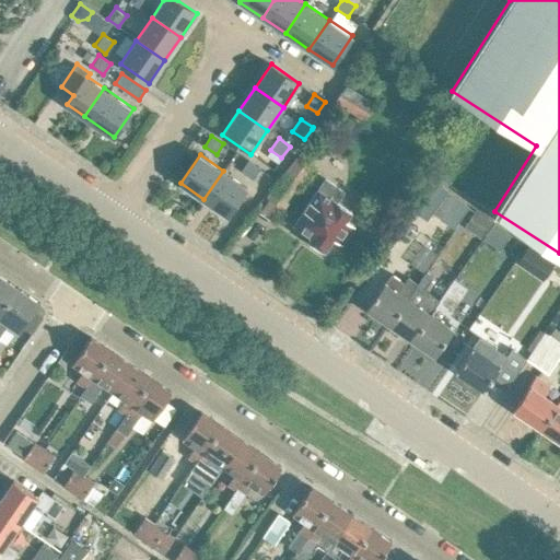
[(314,170),(307,164),(296,156),(267,196),(284,209),(314,170)]
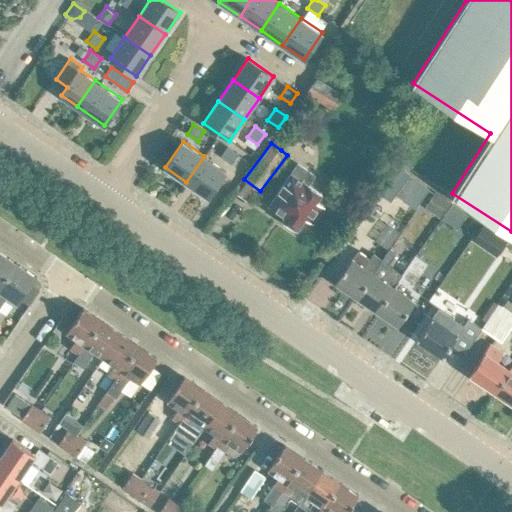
[(227,146),(220,156),(231,164),(238,154),(227,146)]
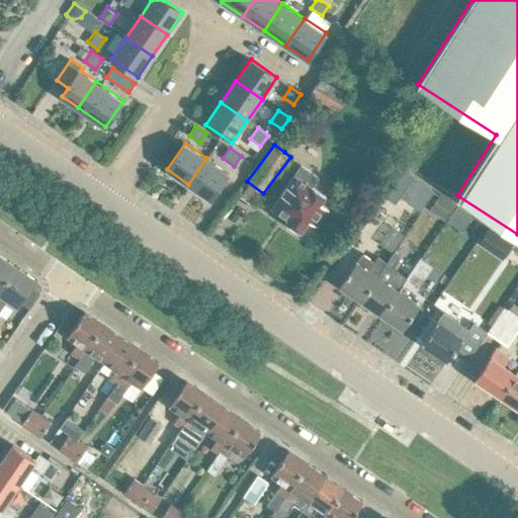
[(206,158),(188,184),(209,198),(228,172),(206,158)]
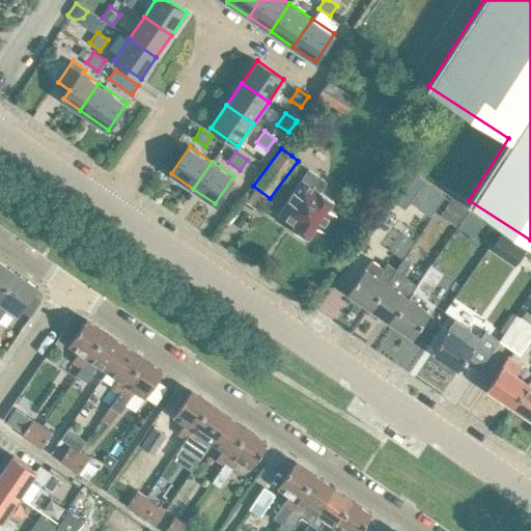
[(309,169),(291,194),(280,211),(297,222),(294,225),(297,227),(295,230),(305,239),(307,235),(310,238),(317,226),(325,231),(336,214),(328,208),(333,200),(318,190),(325,179),(309,169)]
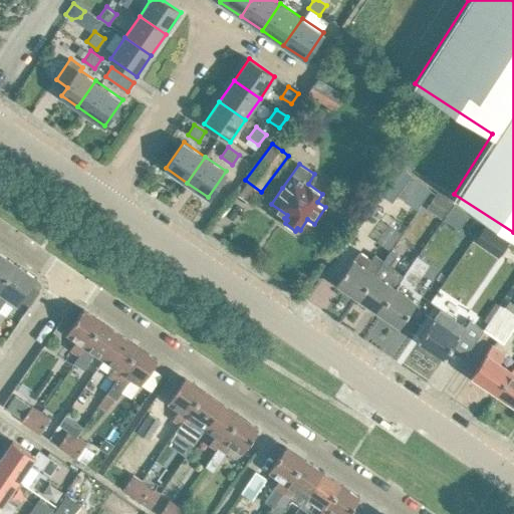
[(402,169),(381,196),(392,203),(398,195),(416,209),(430,190),(402,169)]
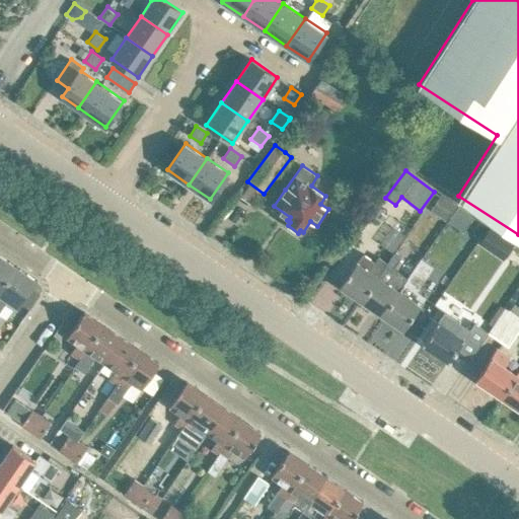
[(441,196),(440,198),(431,211),(446,220),(455,206),(441,196)]
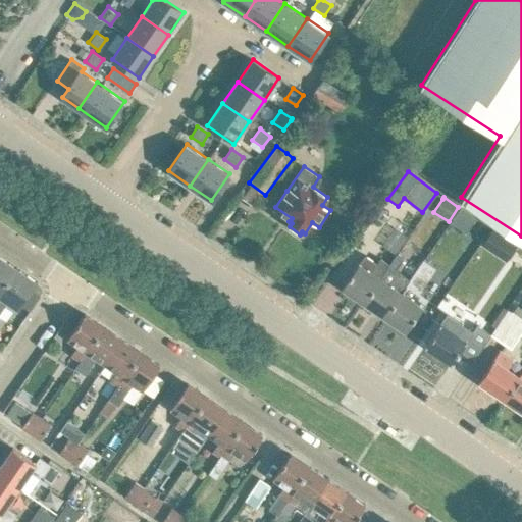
[(460,208),(451,222),(466,232),(475,218),(460,208)]
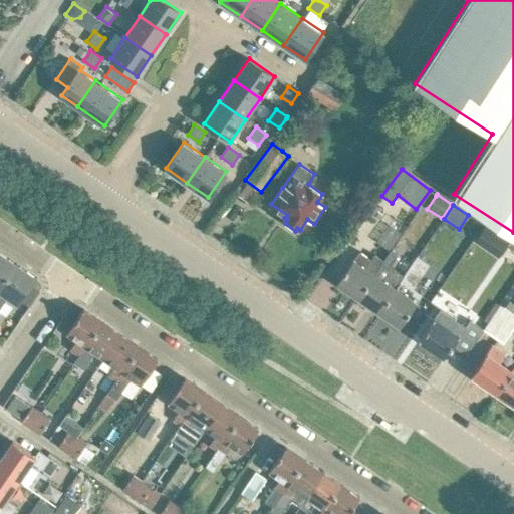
[(384,231),(392,243),(408,234),(401,222),(384,231)]
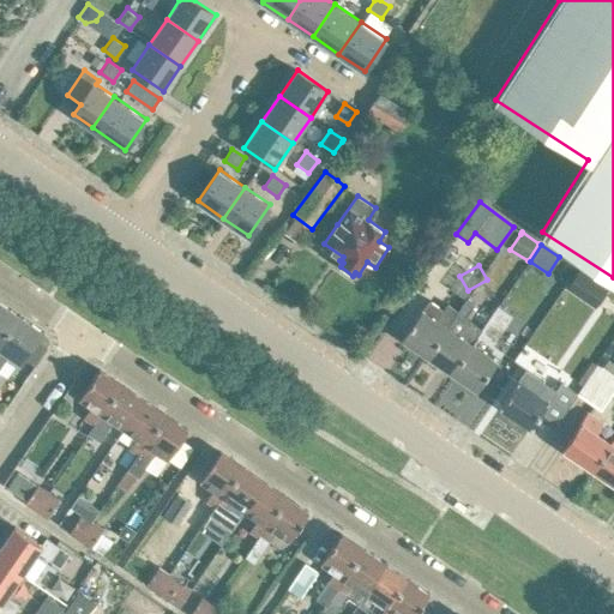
[(579,269),(567,287),(596,307),(608,289),(579,269)]
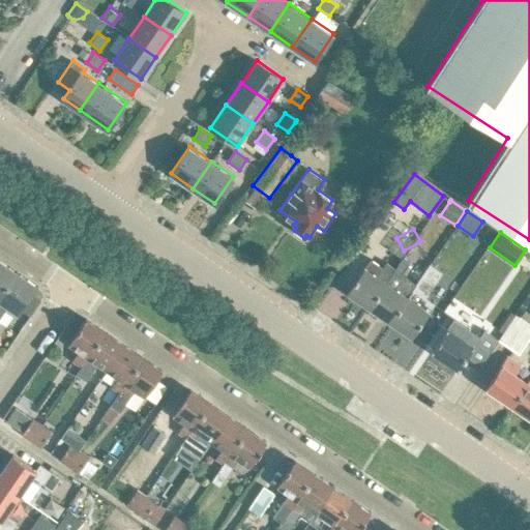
[(370,306),(395,270),(385,264),(383,267),(371,259),(348,292),(370,306)]
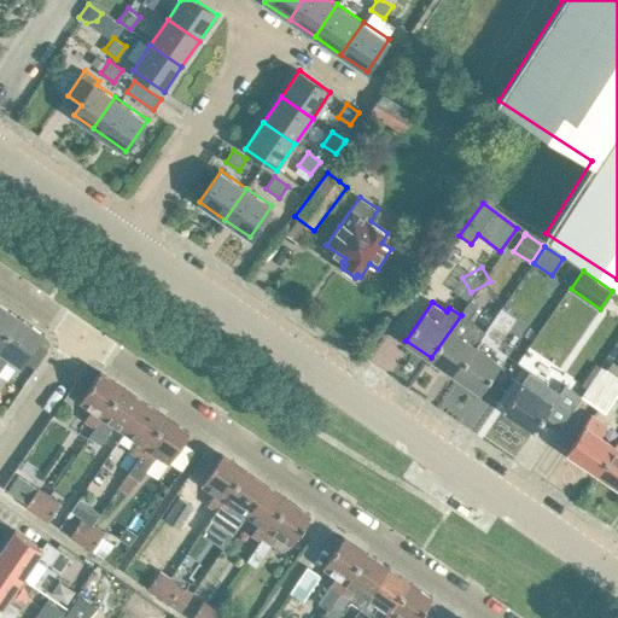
[(0,347),(21,318),(0,303),(0,347)]
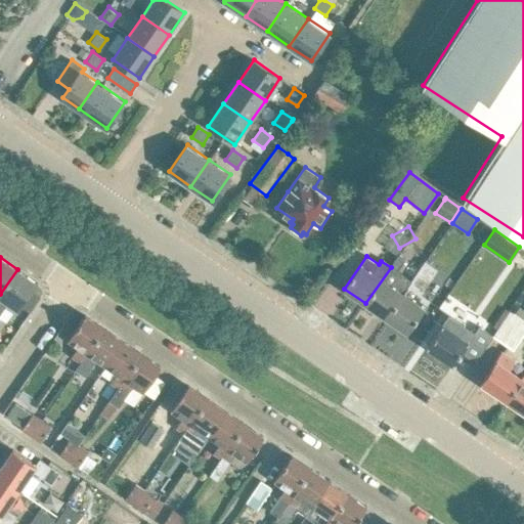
[(386,317),(425,262),(424,261),(410,281),(396,272),(403,261),(397,257),(391,267),(365,303),(386,317)]
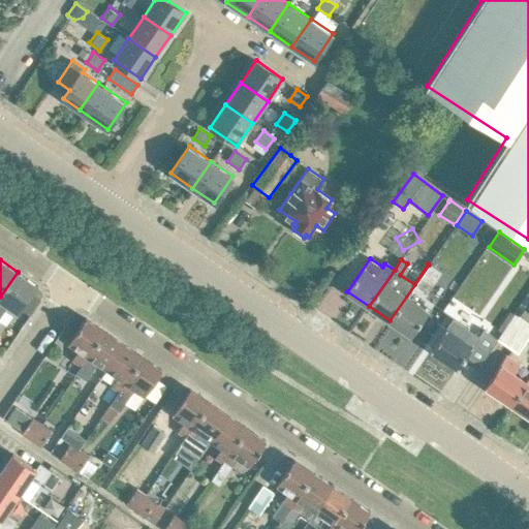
[(429,265),(390,320),(411,336),(434,304),(424,297),(440,272),(429,265)]
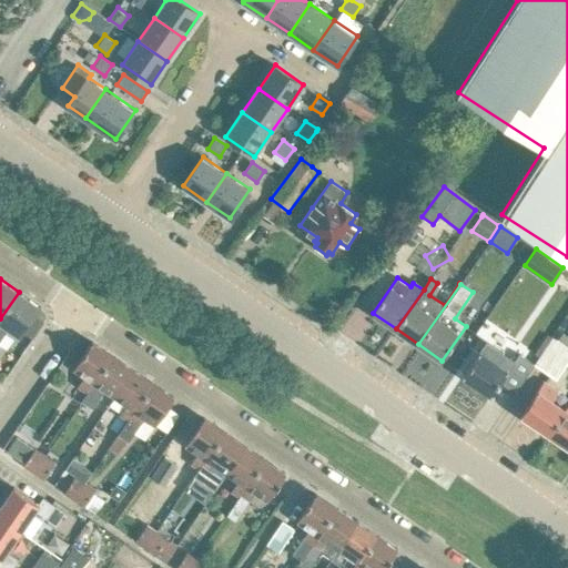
[(0,341),(9,328),(21,337),(41,307),(19,292),(0,318),(0,341)]
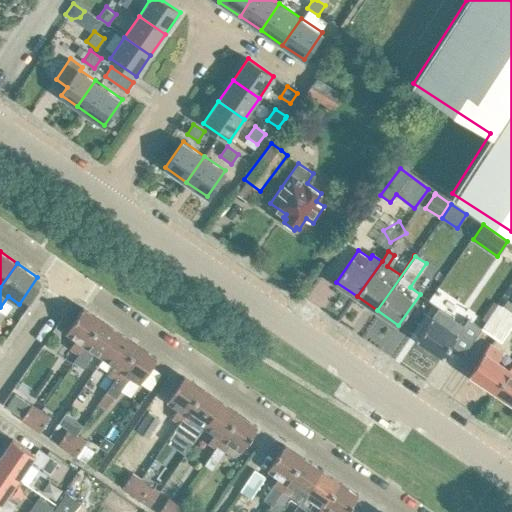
[(497,304),(493,311),(481,328),(501,341),(511,324),(511,302),(506,299),(501,307),(497,304)]
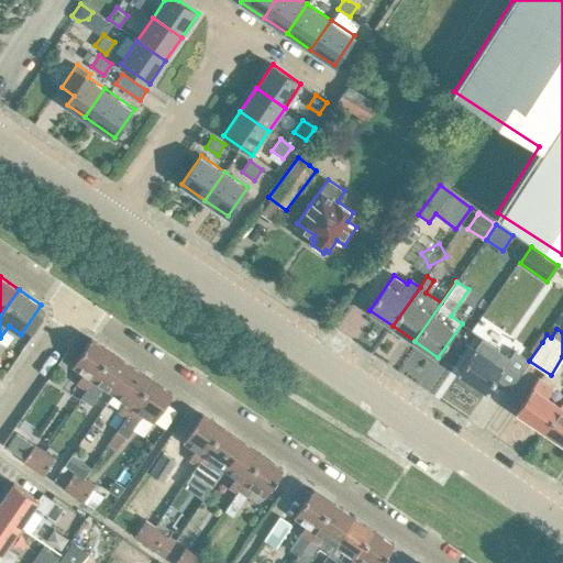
[(85,399),(114,355),(91,339),(73,366),(86,374),(79,384),(86,389),(80,397),(85,399)]
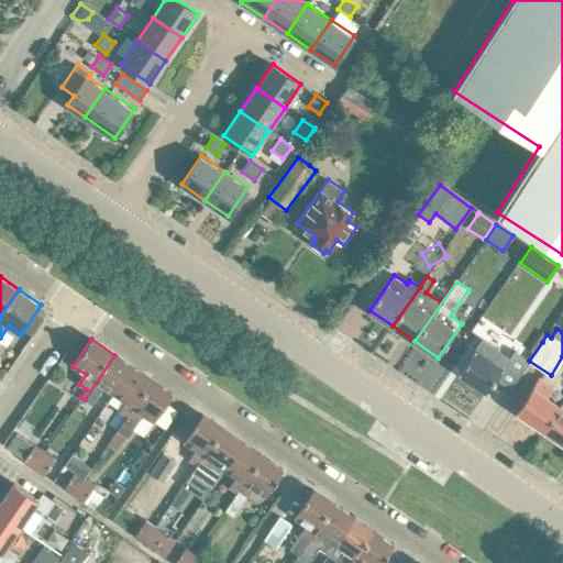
[(481,339),(472,353),(459,371),(487,390),(494,381),(508,390),(529,361),(514,350),(508,357),(481,339)]
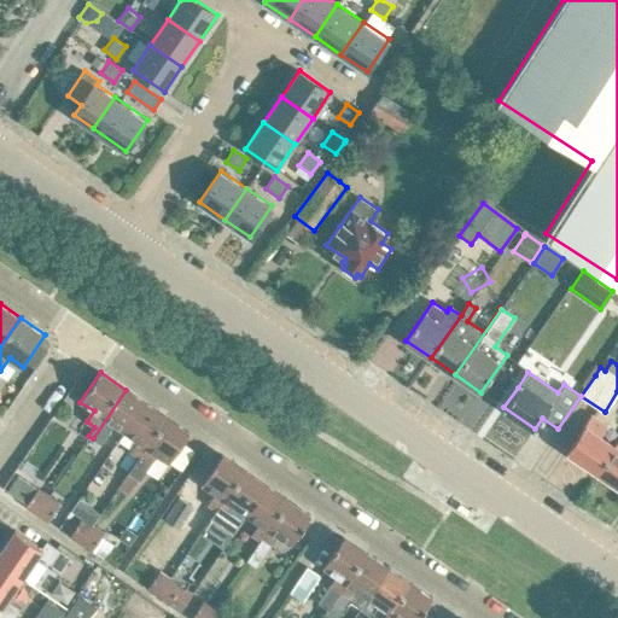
[(130,436),(151,407),(126,390),(93,438),(99,443),(114,424),(130,436)]
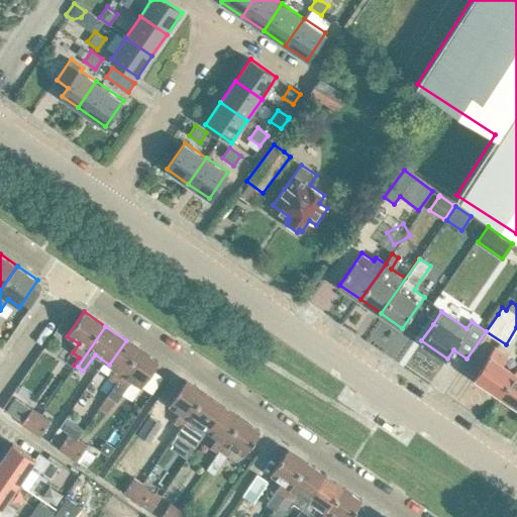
[(107,413),(146,354),(126,340),(109,365),(114,368),(108,377),(116,383),(99,408),(107,413)]
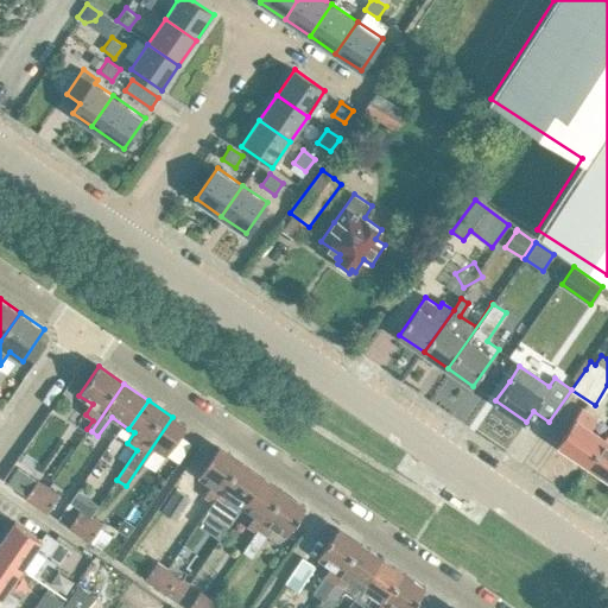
[(587,463),(605,438),(590,428),(596,418),(582,409),(557,443),(587,463)]
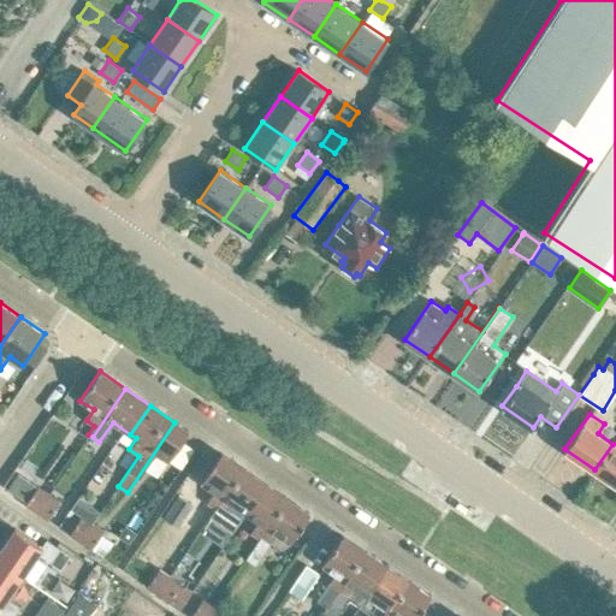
[(175,422),(128,492),(129,493),(155,452),(181,469),(194,449),(182,442),(189,432),(175,422)]
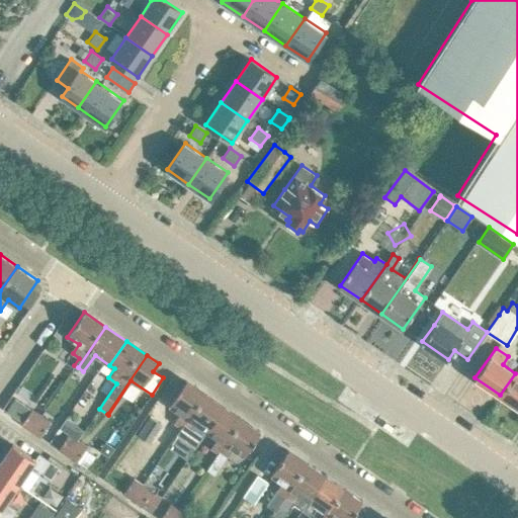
[(517,368),(515,373),(500,395),(517,407),(517,368)]
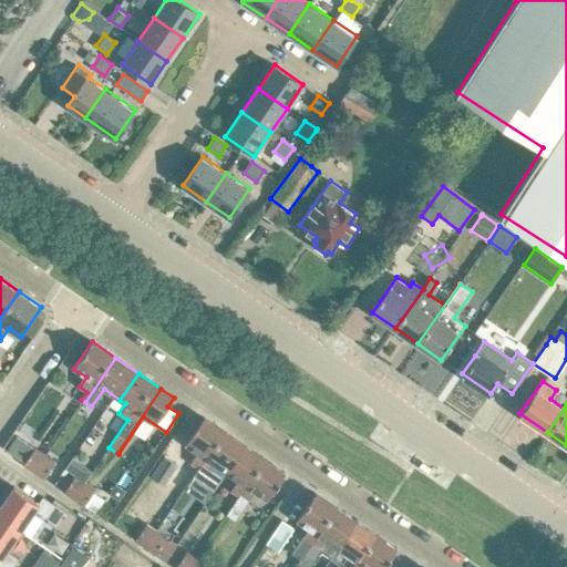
[(194,475),(224,431),(203,416),(184,445),(185,445),(178,455),(197,467),(189,478),(192,480),(194,475)]
